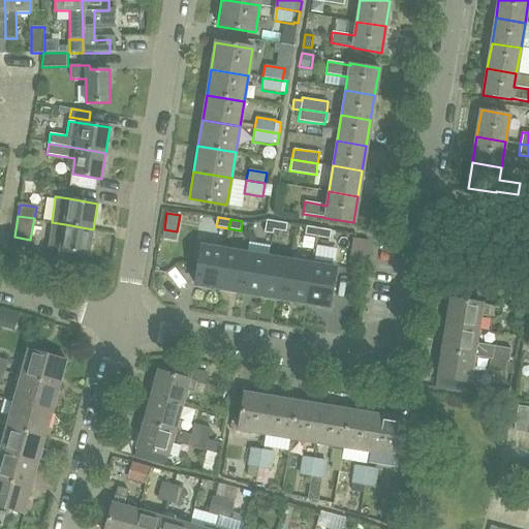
[(267,219),(265,231),(274,232),(274,229),(276,220),(267,219)]
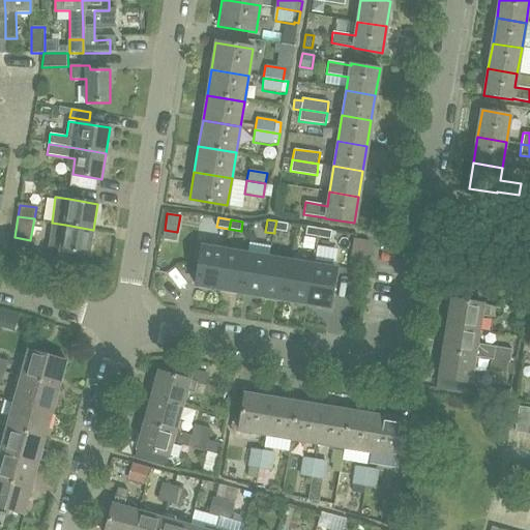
[(276,221),(274,230),(287,232),(288,223),(276,221)]
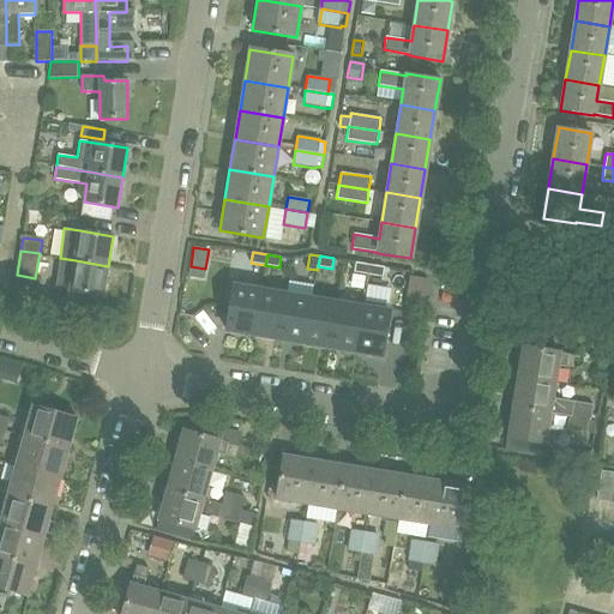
[(60,258),(55,288),(71,289),(71,290),(103,296),(108,266),(76,260),(60,258)]
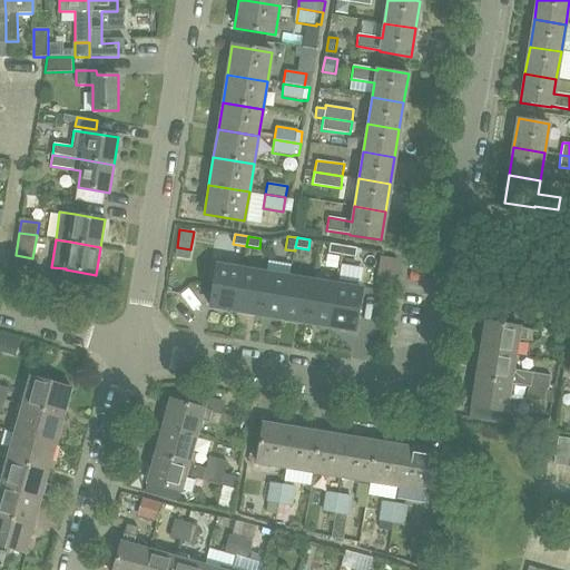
[(332,243),(330,253),(343,255),(345,245),(332,243)]
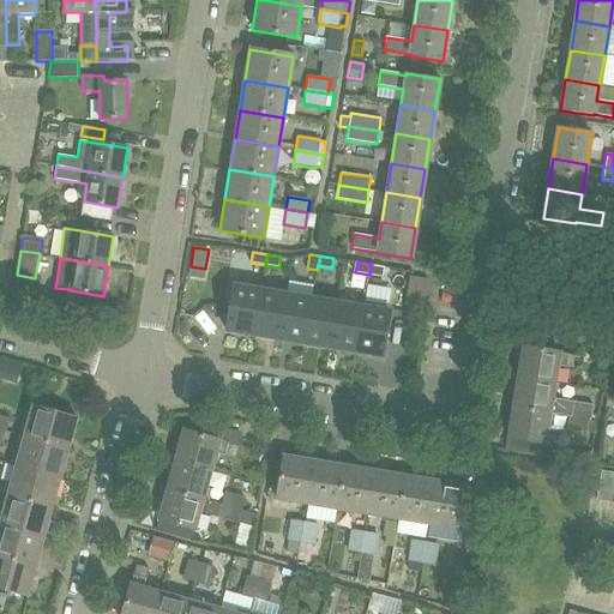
[(372,264),(369,275),(384,277),(385,266),(372,264)]
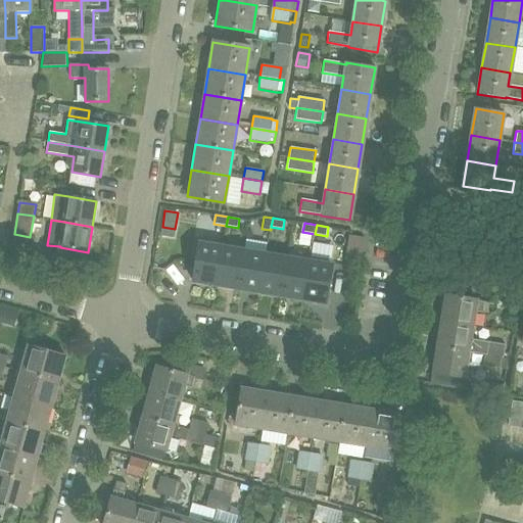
[(349,232),(345,256),(363,259),(367,235),(349,232)]
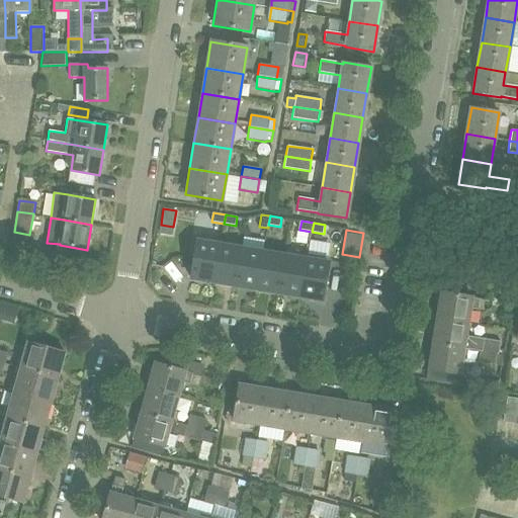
[(199,236),(192,278),(213,282),(221,245),(221,240),(199,236)]
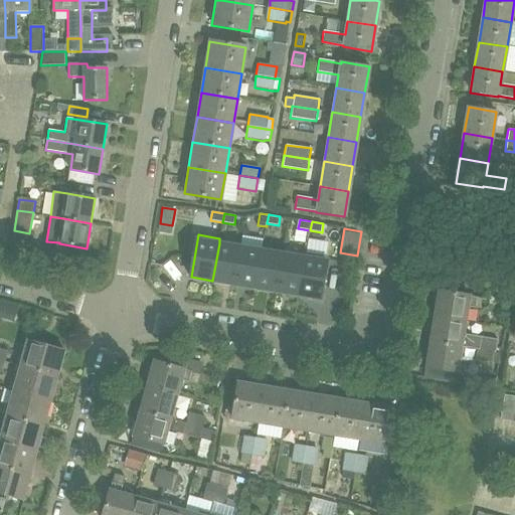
[(219,243),(212,281),(234,285),(240,246),(219,243)]
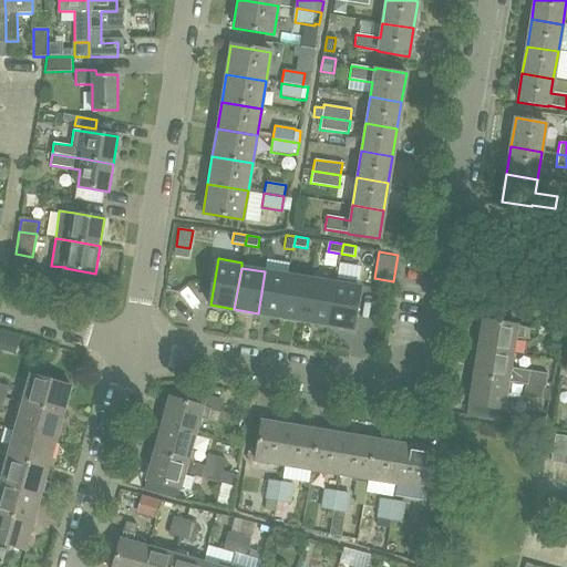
[(265,271),(258,313),(281,317),(289,276),(265,271)]
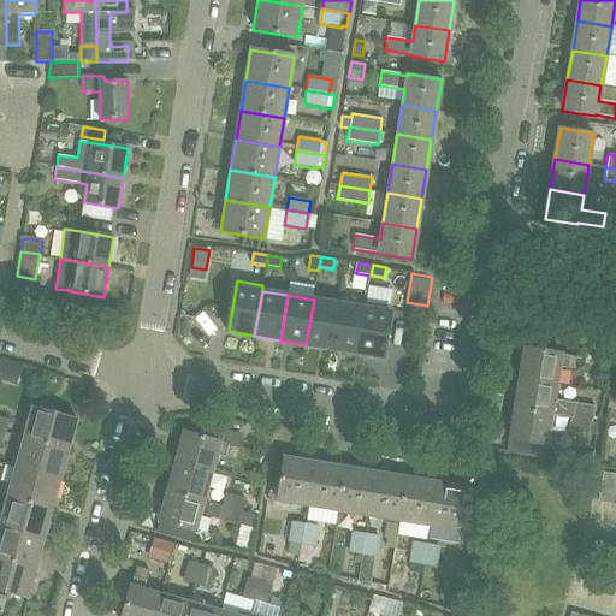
[(339,304),(332,349),(357,353),(366,302),(341,297),(339,304)]
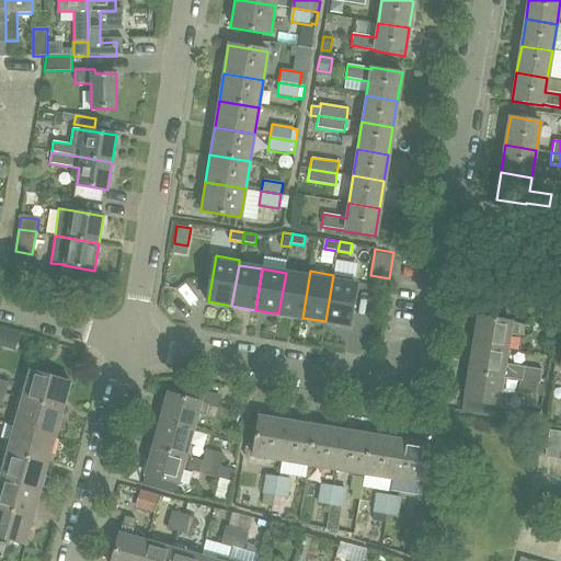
[(286,273),(278,313),(302,318),(309,277),(286,273)]
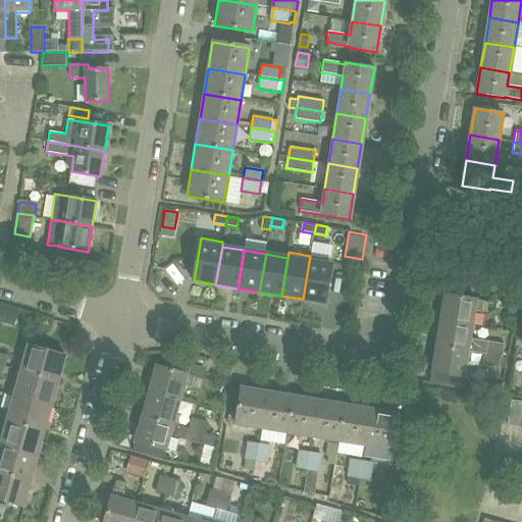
[(310,256),(303,299),(325,303),(332,260),(310,256)]
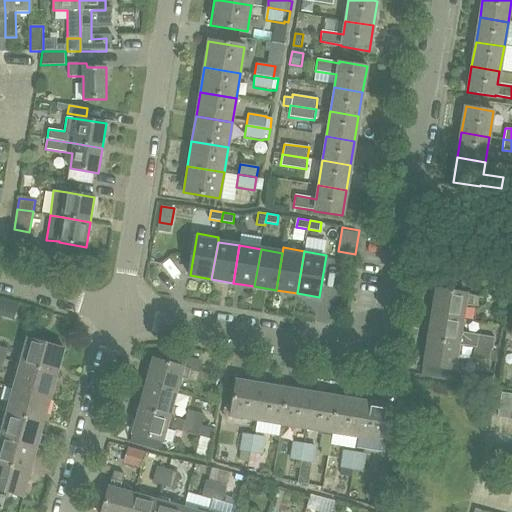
[(436,289),(431,315),(463,320),(465,306),(482,308),(483,297),(436,289)]
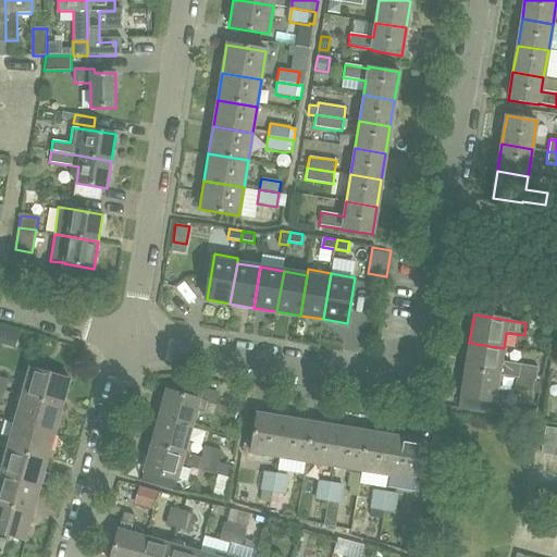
[(469,343),(465,370),(498,375),(500,361),(504,348),(469,343)]
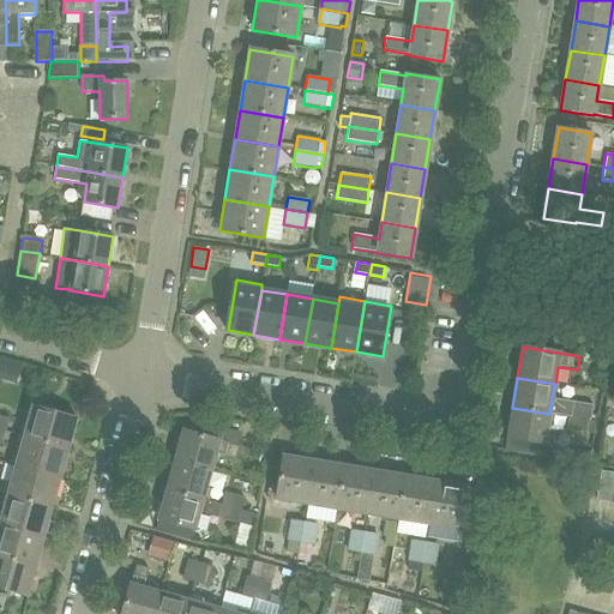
[(552,398),(549,414),(569,417),(589,420),(590,421),(594,405),(552,398)]
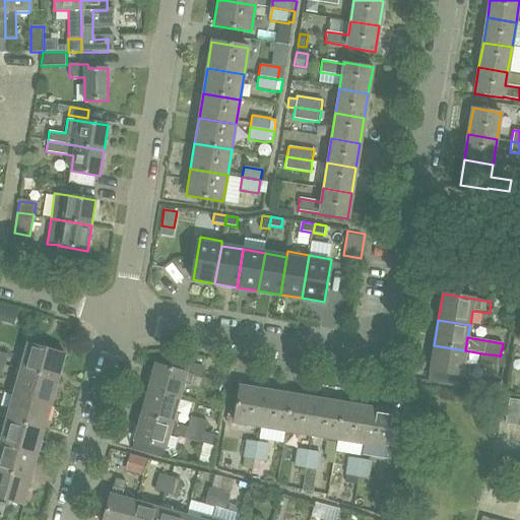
[(27,344),(20,370),(59,380),(65,354),(27,344)]
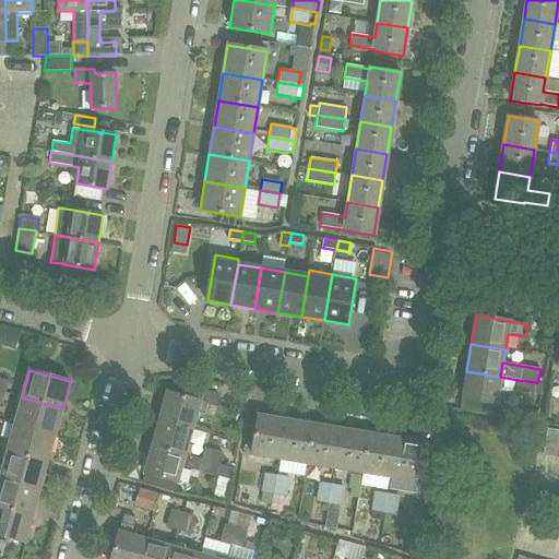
[(466,371),(462,400),(496,405),(500,377),(466,371)]
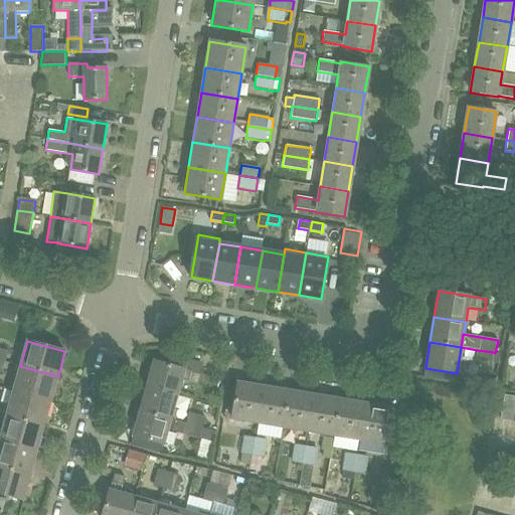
[(477,350),(475,360),(492,363),(494,352),(477,350)]
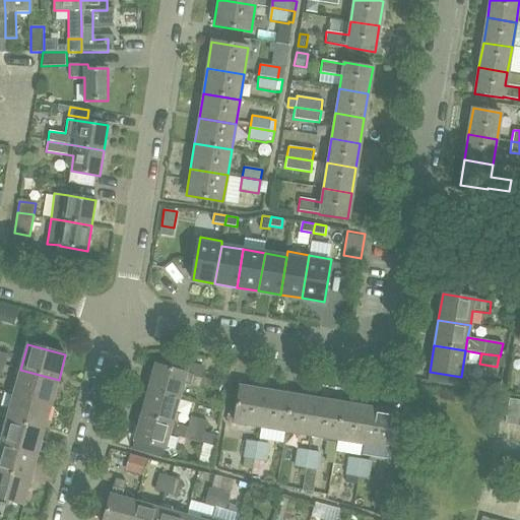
[(155,365),(148,390),(179,398),(183,384),(198,388),(201,378),(155,365)]
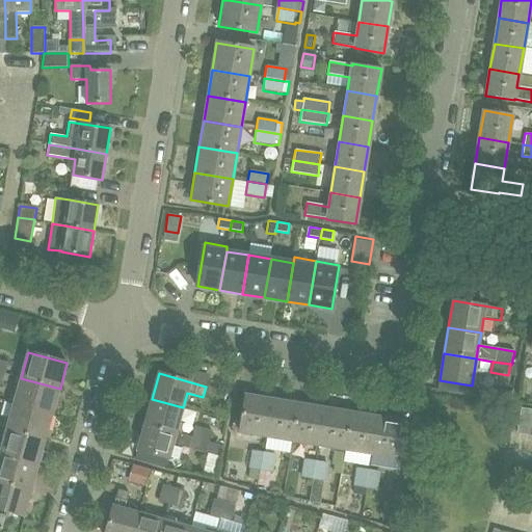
[(21,378),(14,403),(53,414),(60,389),(21,378)]
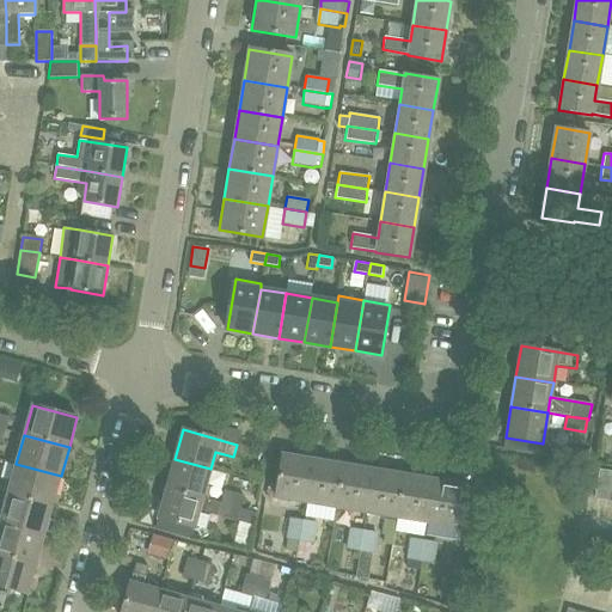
[(573,460),(573,463),(587,465),(587,463),(588,452),(575,450),(573,460)]
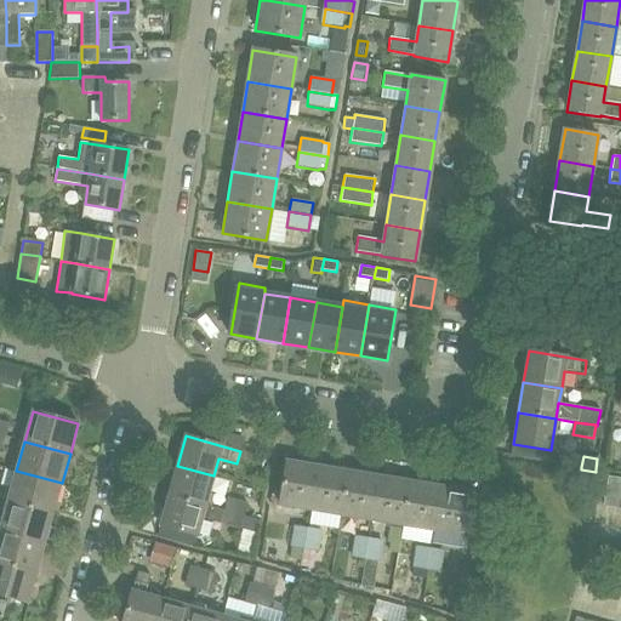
[(286,462),(279,506),(311,511),(318,467),(286,462)]
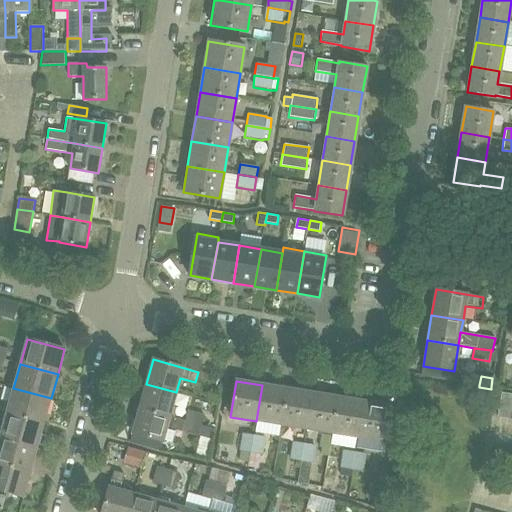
[(146,384),(139,408),(169,417),(176,392),(146,384)]
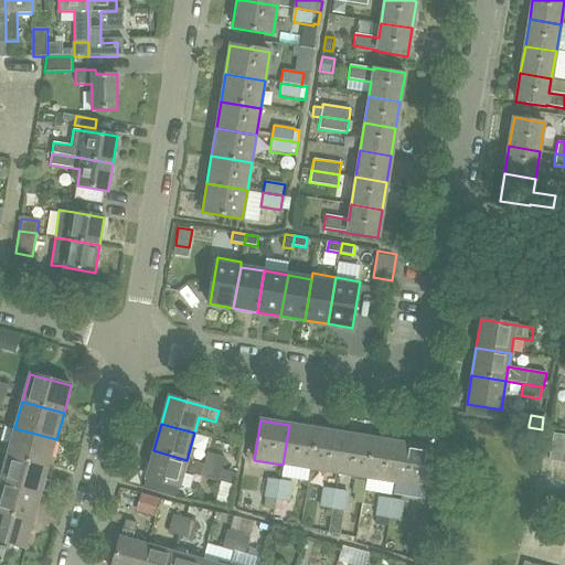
[(289,425),(283,465),(310,469),(317,429),(289,425)]
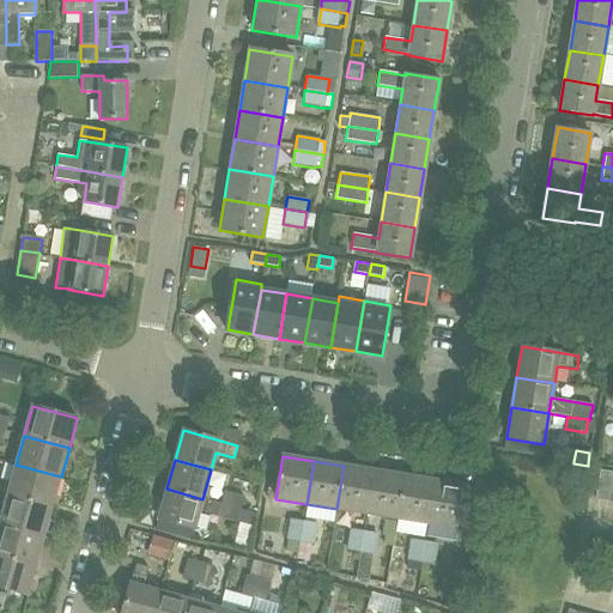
[(16,465),(7,493),(53,507),(61,477),(16,465)]
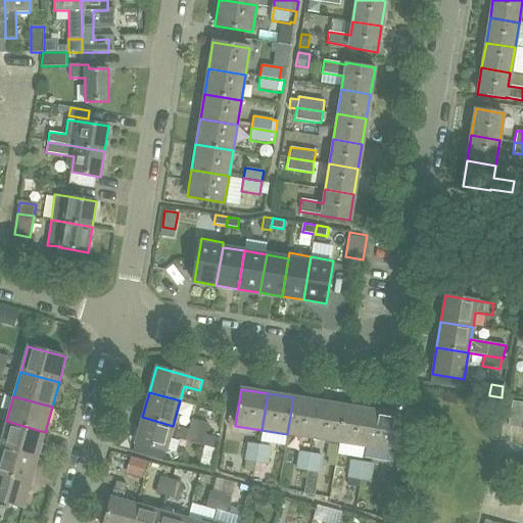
[(293,397),(287,434),(313,438),(319,401),(293,397)]
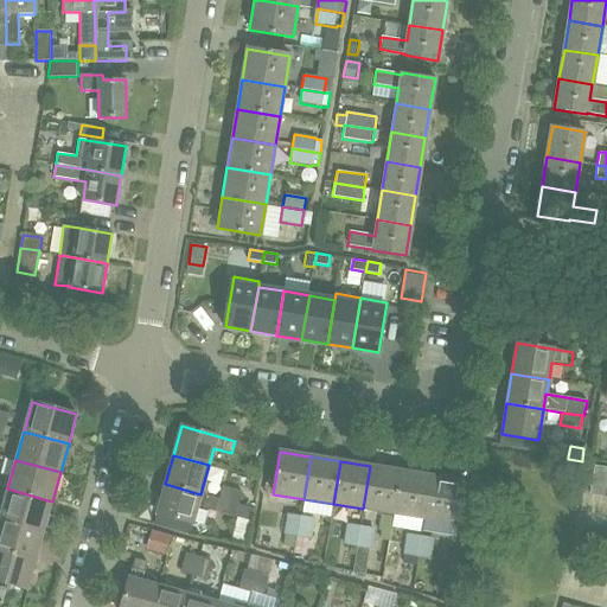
[(370,466),(363,509),(393,513),(400,471),(370,466)]
